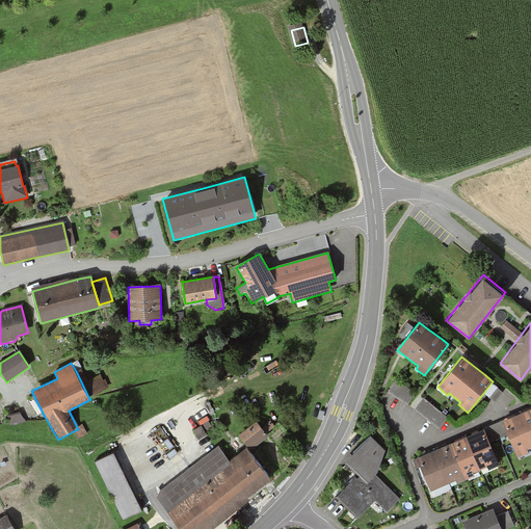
[(81,369),(76,371),(88,397),(91,395),(93,396),(109,388),(106,381),(103,384),(100,376),(88,382),(81,369)]
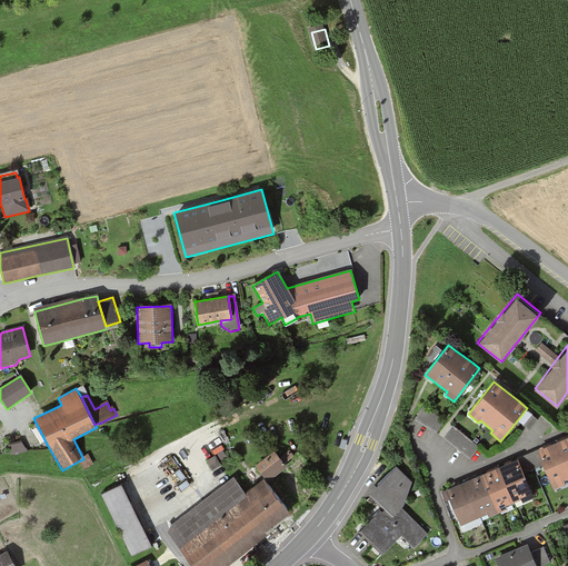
[(422,409),(415,421),(434,434),(441,421),(422,409)]
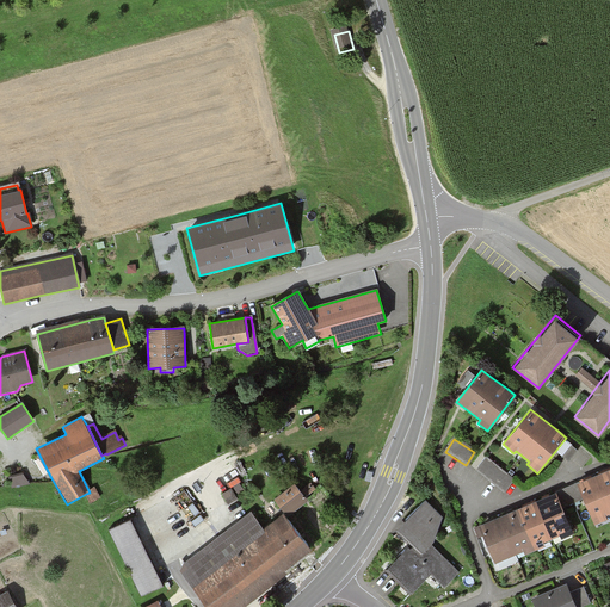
[(571,446),(561,457),(568,463),(578,451),(571,446)]
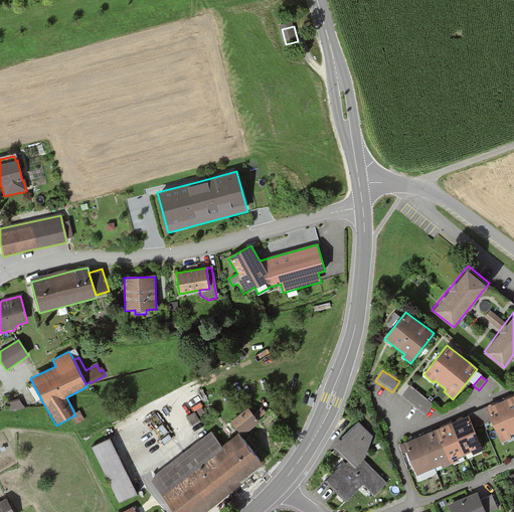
[(408,388),(400,398),(422,415),(431,405),(408,388)]
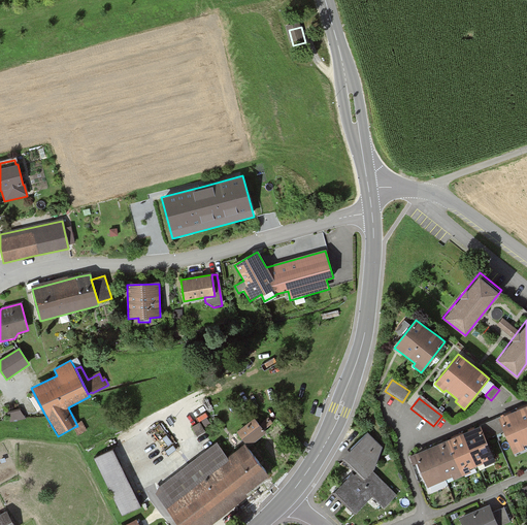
[(507,415),(498,419),(514,454),(523,450),(522,447),(526,444),(526,405),(523,407),(507,415)]
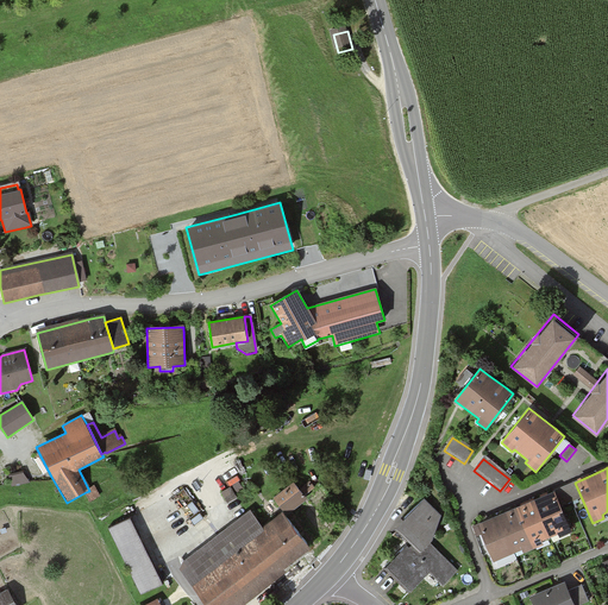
[(22,474),(7,478),(10,489),(24,485),(22,474)]
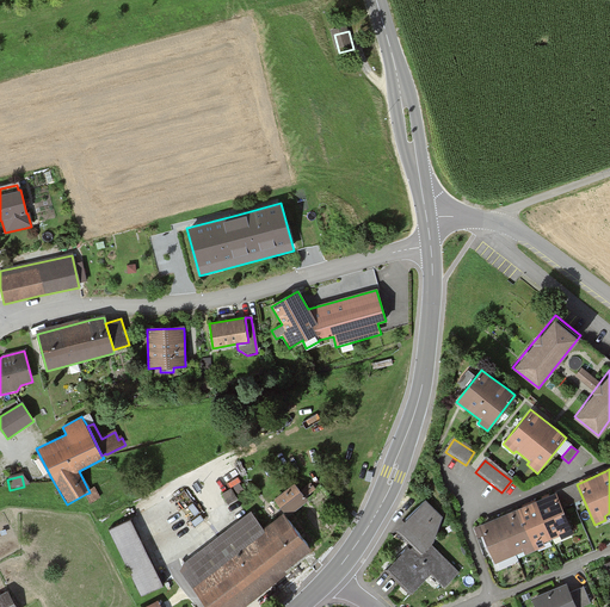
[(294,484),(275,500),(287,514),(306,499),(294,484)]
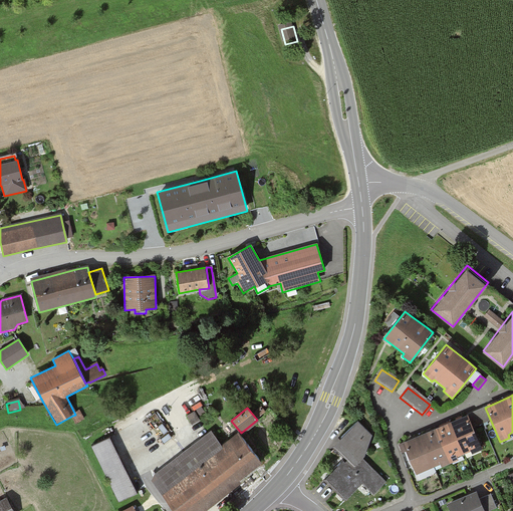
[(442,426),(435,429),(450,464),(458,460),(457,457),(470,451),(471,454),(482,449),(474,429),(487,423),(481,409),(458,419),(442,426)]
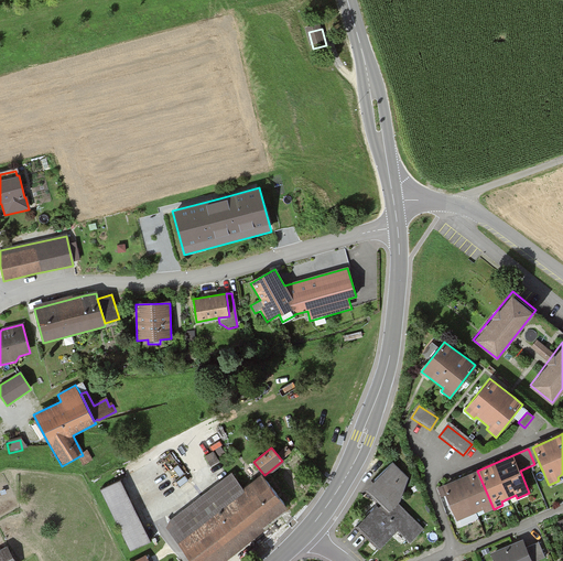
[(212,452),(203,457),(208,465),(217,460),(212,452)]
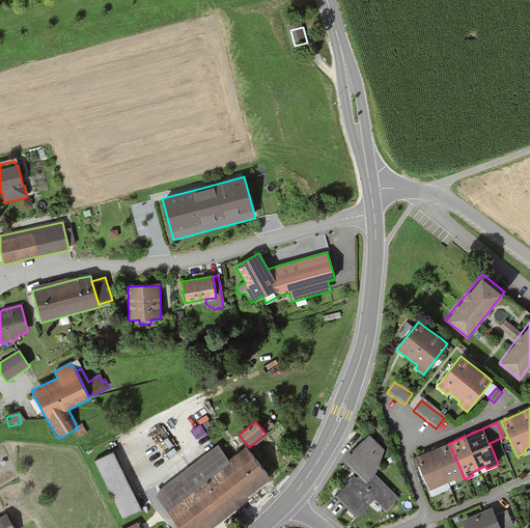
[(78,428),(75,429),(79,439),(86,436),(82,426),(78,428)]
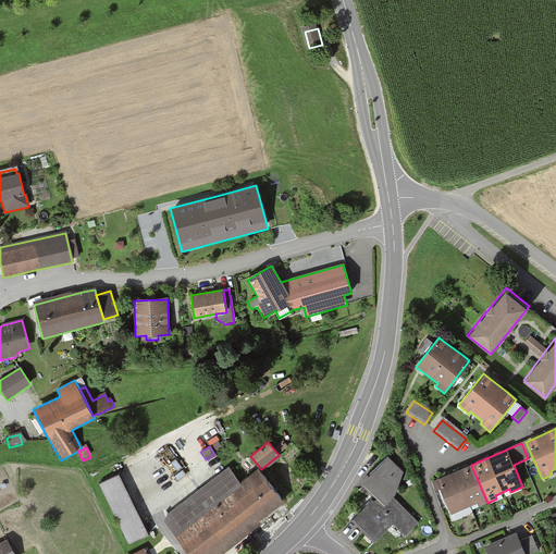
[(383,508),(393,499),(395,495),(402,471),(387,457),(359,484),(372,499),(383,508)]
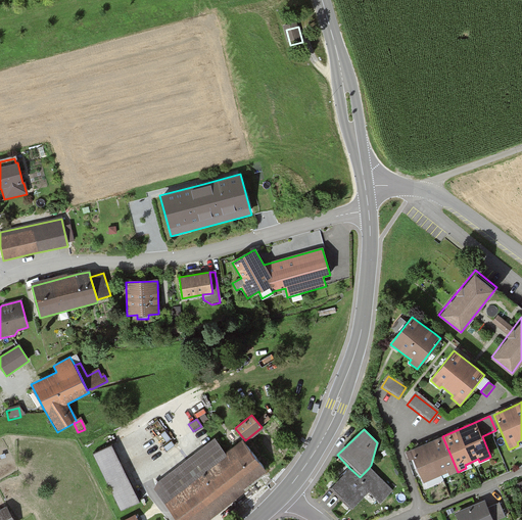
[(458,472),(442,436),(434,440),(419,446),(410,451),(424,481),(447,471),(449,475),(458,472)]
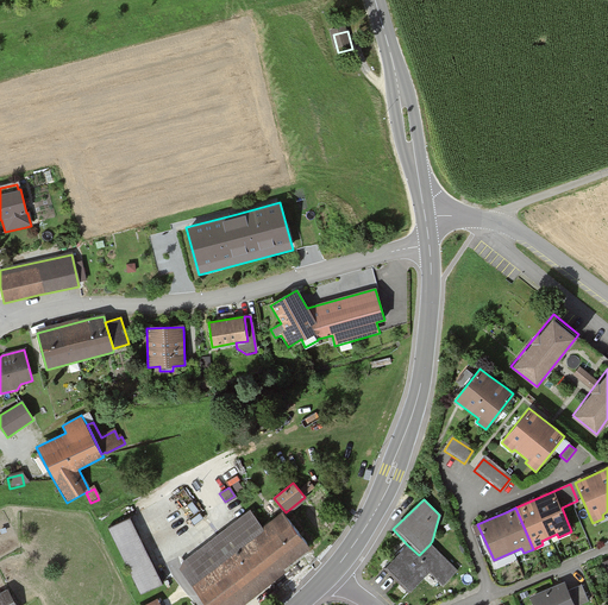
[(246,604),(288,573),(283,567),(308,548),(281,512),(263,527),(250,510),(176,569),(205,604),(246,604)]
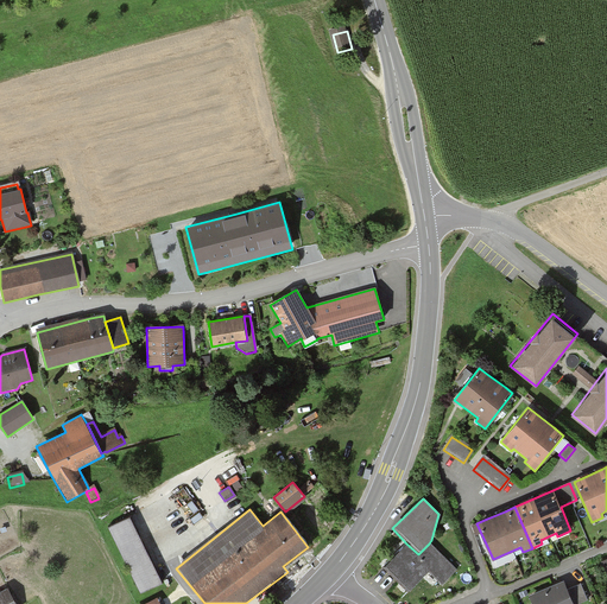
[(139,593),(162,583),(130,516),(106,527),(139,593)]
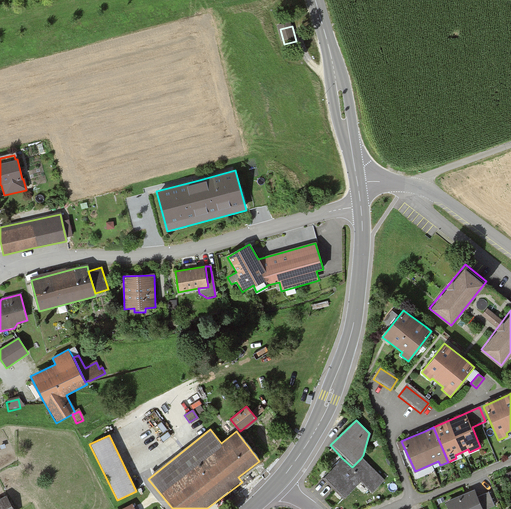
[(352,467),(342,458),(322,478),(343,498),(360,481),(371,492),(383,480),(361,458),(352,467)]
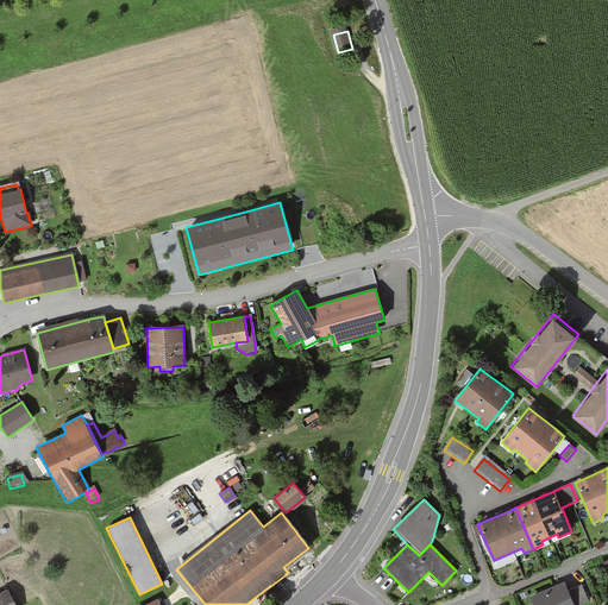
[(564,583),(530,597),(533,604),(583,604),(587,603),(581,587),(569,592),(564,583)]
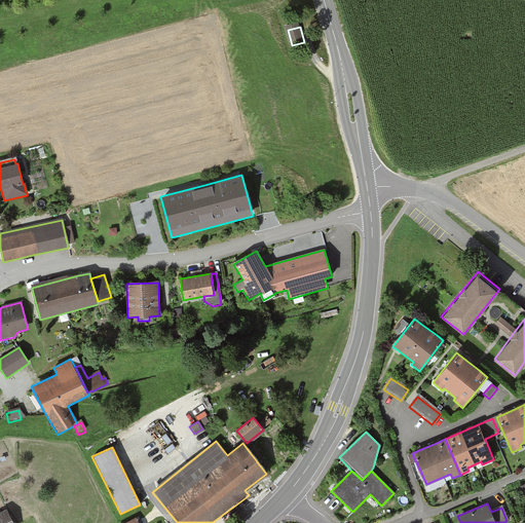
[(11,522),(4,509),(0,511),(0,522),(11,522)]
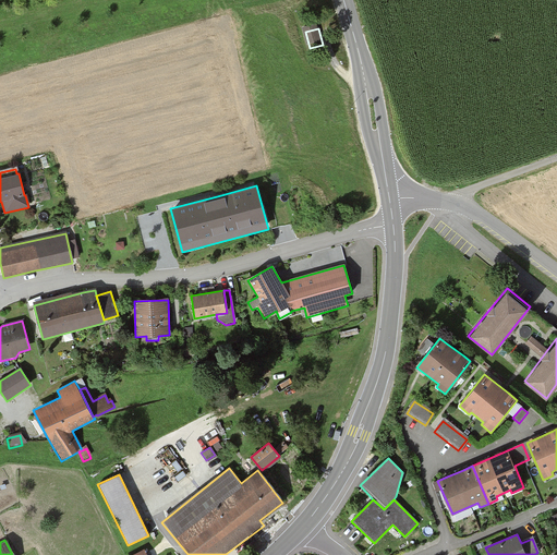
All buildings are outlined.
